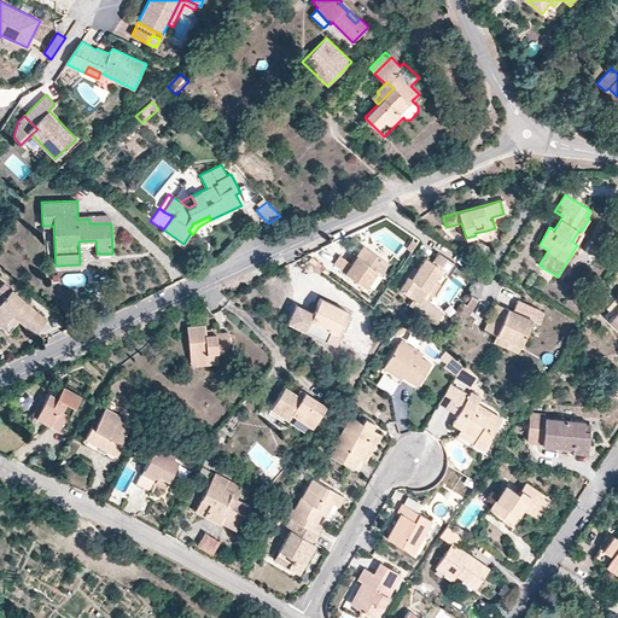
[(577,245),(584,233),(582,231),(579,229),(572,242),(577,245)]
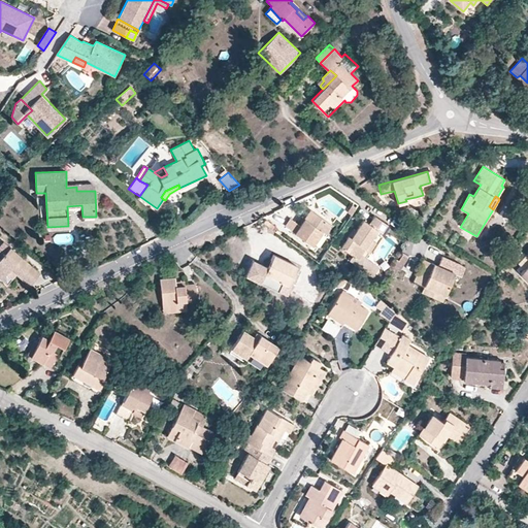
[(418,204),(416,197),(405,199),(406,201),(407,207),(418,204)]
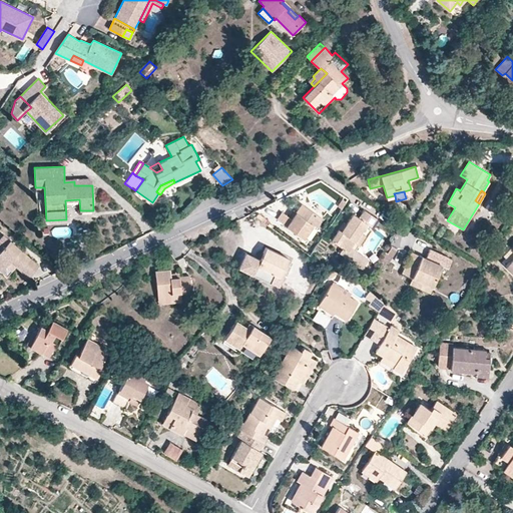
[(316,226),(322,218),(302,203),(292,218),(289,216),(282,211),(277,219),(303,238),(313,224),(316,226)]
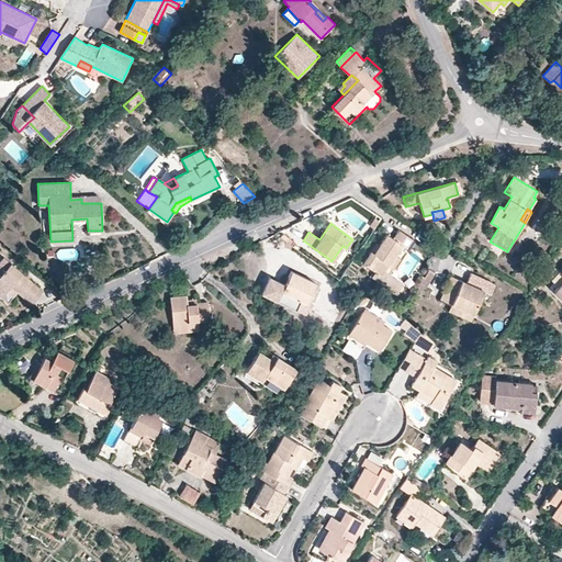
[(385,270),(395,255),(402,244),(407,247),(413,238),(398,229),(393,238),(386,234),(380,245),(373,254),(371,251),(363,263),(375,271),(371,277),(396,293),(404,282),(385,270)]
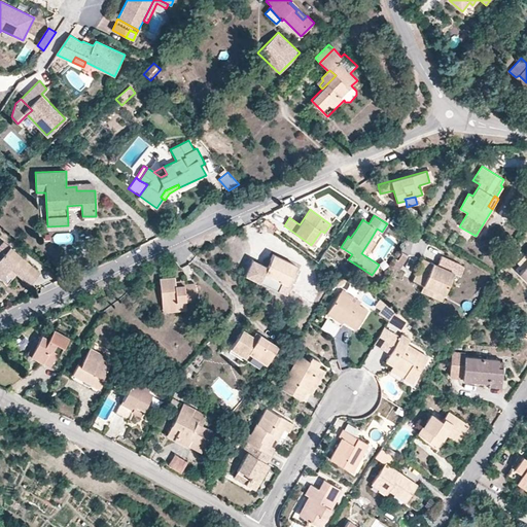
[(277,227),(266,219),(264,222),(275,231),(277,227)]
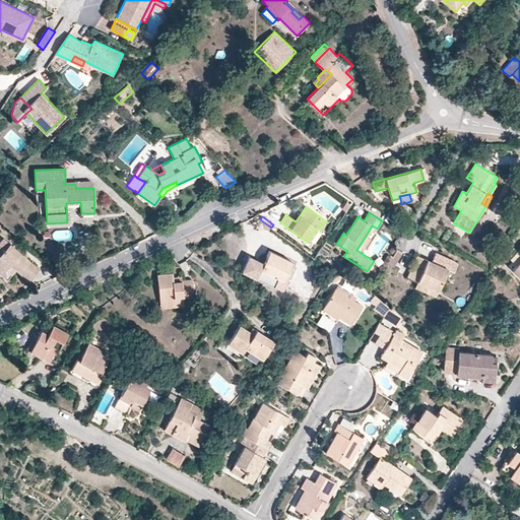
[(345,235),(351,226),(348,224),(343,233),(345,235)]
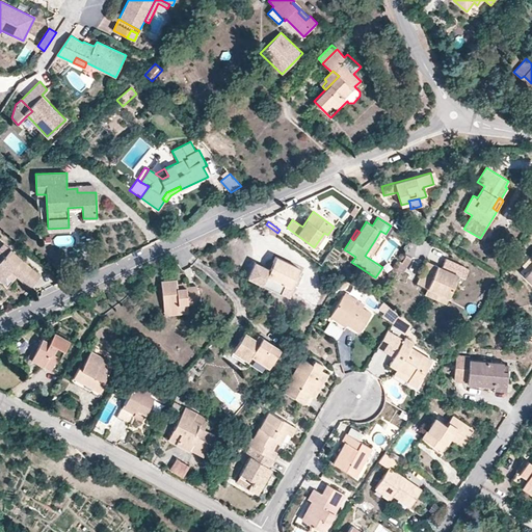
[(369,259),(378,244),(374,241),(365,256),(369,259)]
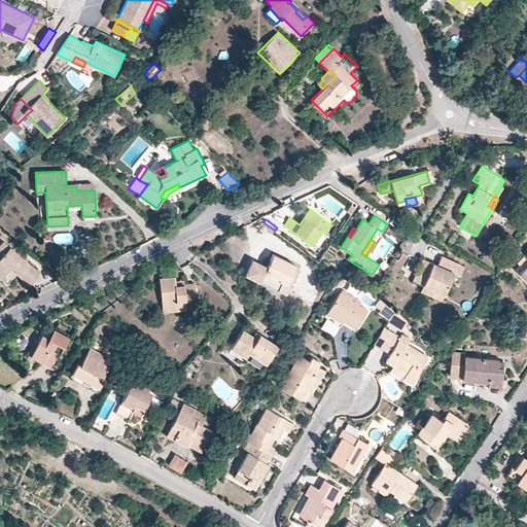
[(40,274),(10,247),(0,257),(0,276),(8,284),(16,274),(20,270),(33,281),(40,274)]
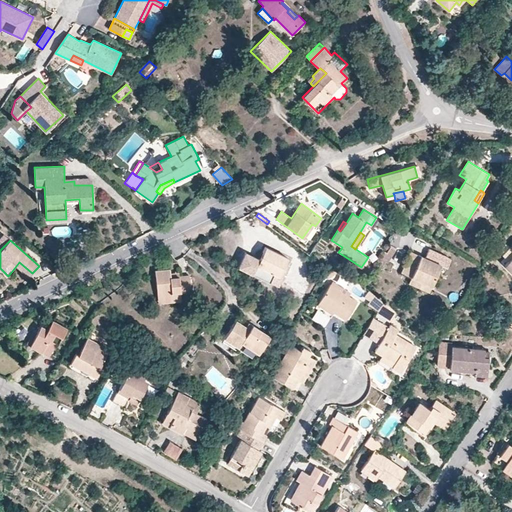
[(288,257),(265,245),(259,258),(252,272),(278,284),(282,276),(279,274),(285,263),(288,257)]
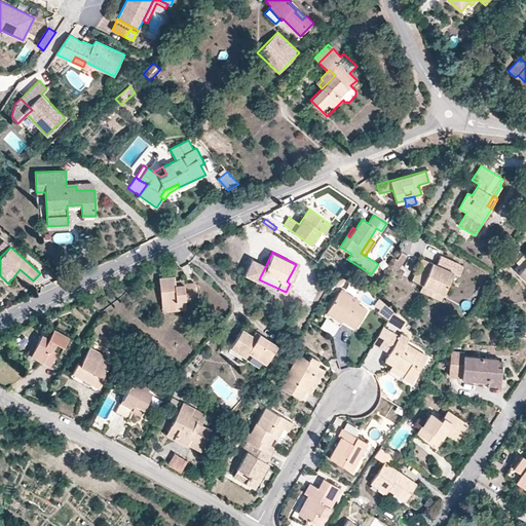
[(398,269),(406,256),(402,253),(398,259),(396,258),(390,265),(398,269)]
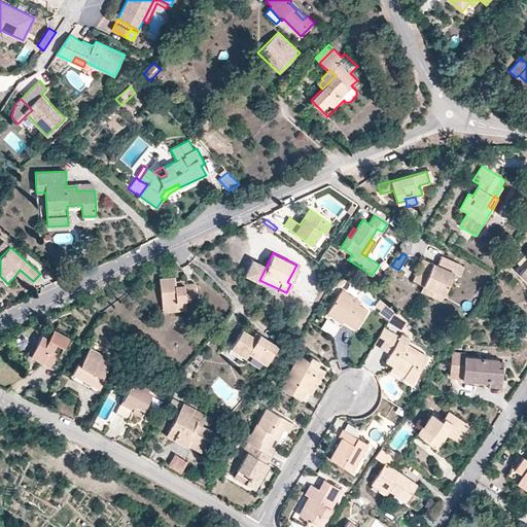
[(453,272),(453,273),(460,276),(464,267),(456,261),(441,255),(436,265),(453,272)]
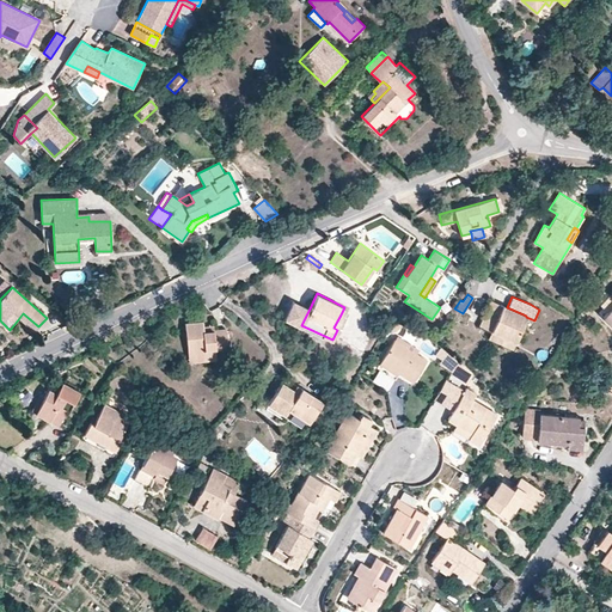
[(526,317),(526,316),(507,307),(491,300),(479,325),(491,331),(515,341),(526,317)]
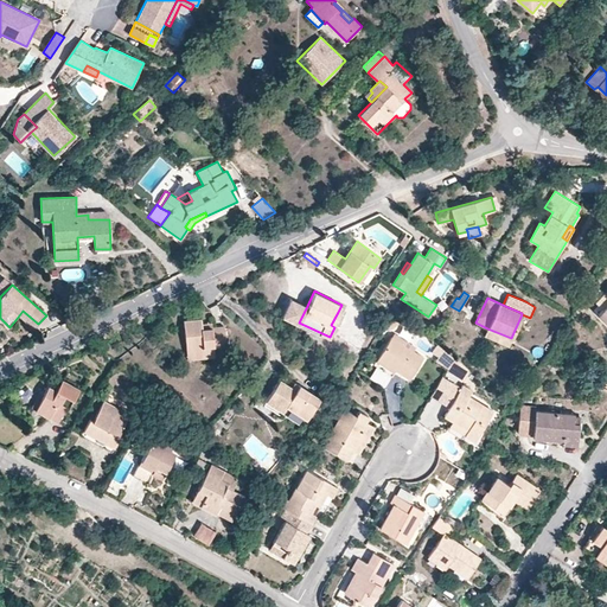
[(299,323),(307,306),(291,299),(282,314),(299,323)]
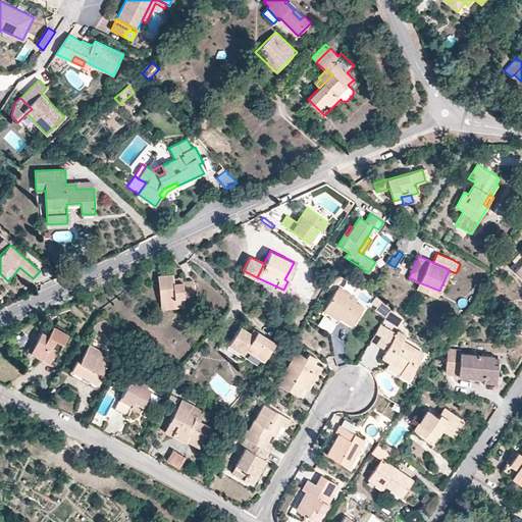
[(33,278),(19,267),(16,271),(30,282),(33,278)]
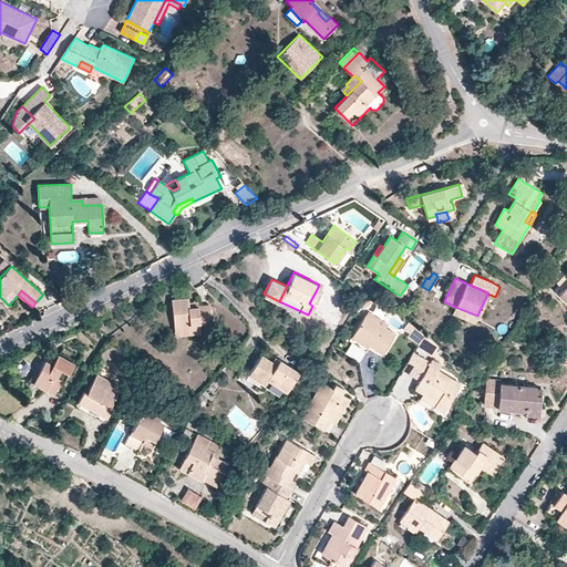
[(312,306),(319,292),(316,291),(309,303),(312,306)]
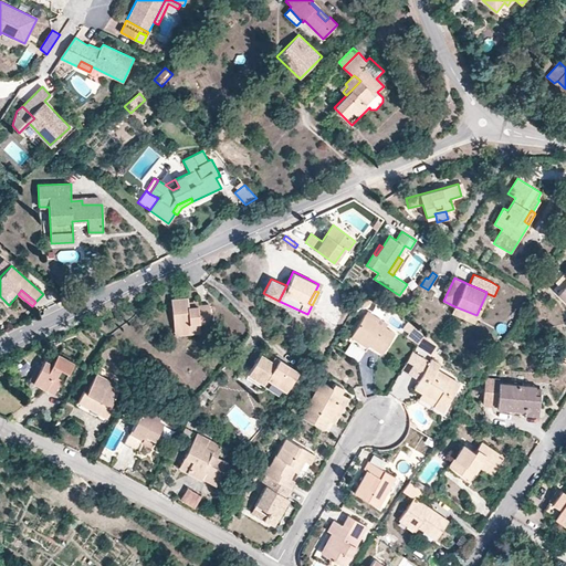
[(170,295),(174,327),(200,325),(200,322),(211,321),(210,304),(197,305),(188,305),(187,300),(187,294),(170,295)]
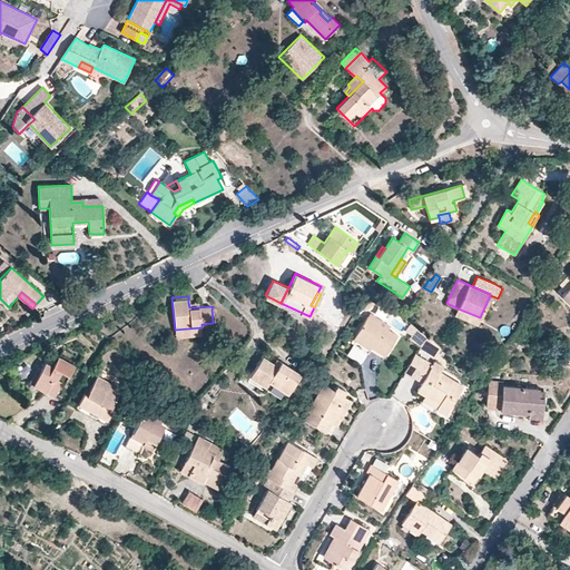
[(477,325),(480,317),(458,308),(454,315),(477,325)]
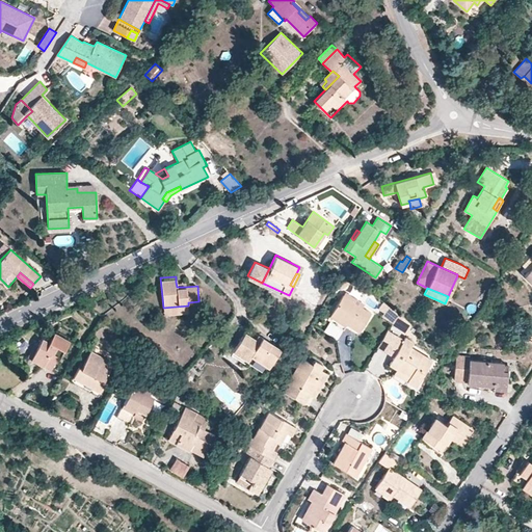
[(363,308),(364,304),(345,292),(331,314),(346,323),(358,331),(371,313),(363,308)]
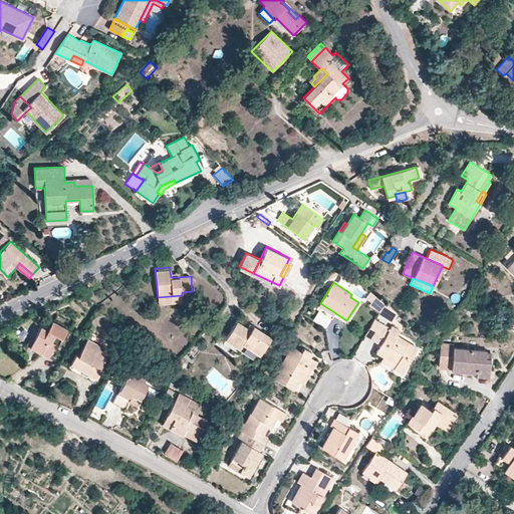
[(379,312),(384,304),(373,293),(369,297),(372,300),(369,306),(379,312)]
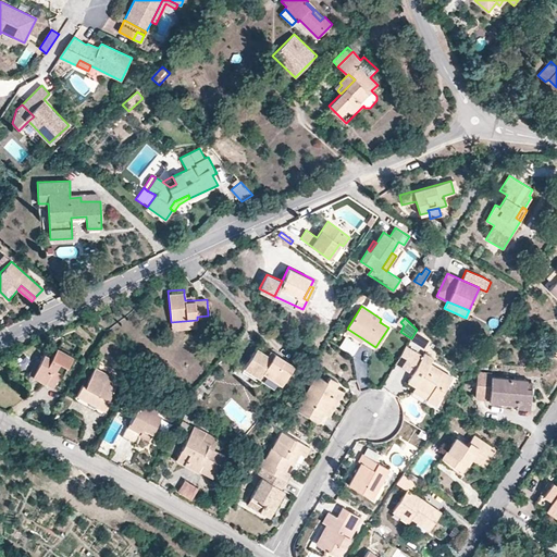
[(171,322),(171,330),(198,327),(197,320),(171,322)]
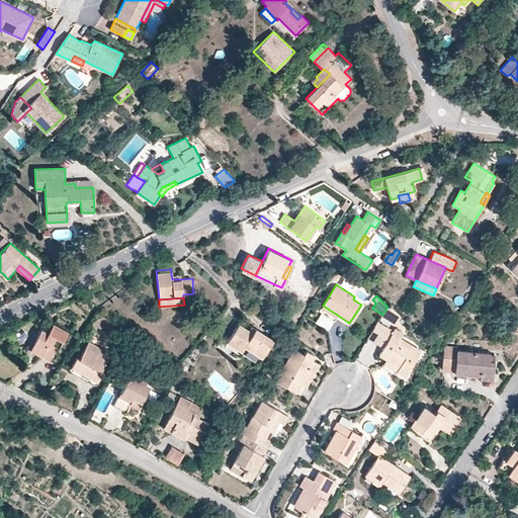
[(337,315),(323,306),(319,311),(334,321),(337,315)]
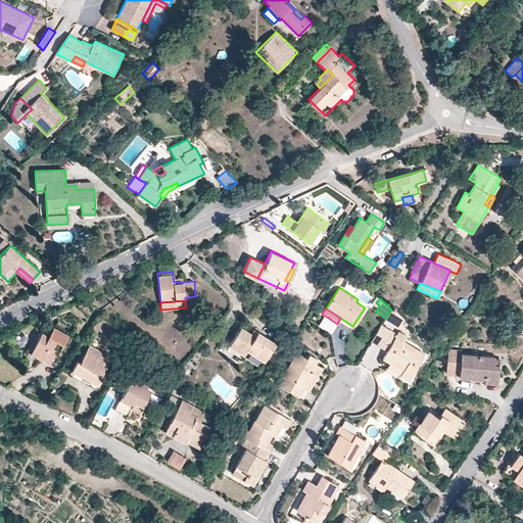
[(405,321),(391,310),(386,318),(390,322),(393,318),(401,325),(405,321)]
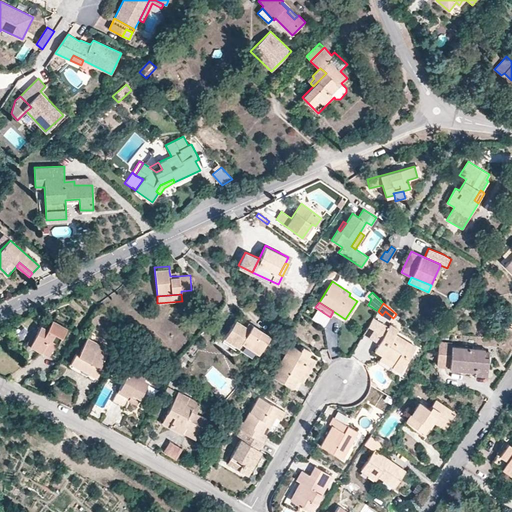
[(471,311),(466,307),(463,312),(468,315),(471,311)]
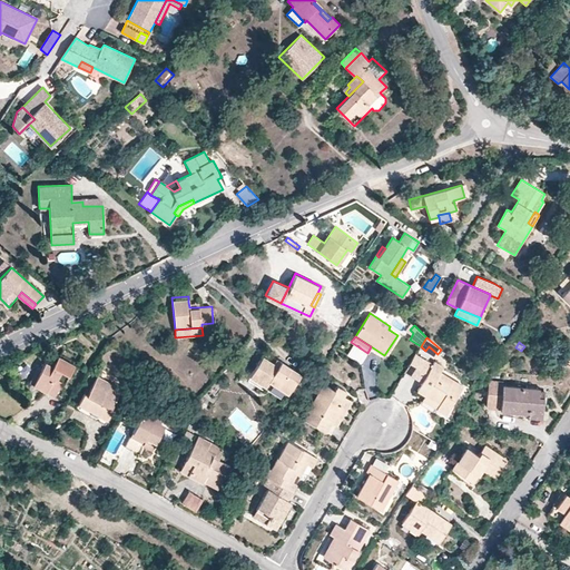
[(438,354),(429,346),(425,351),(435,357),(438,354)]
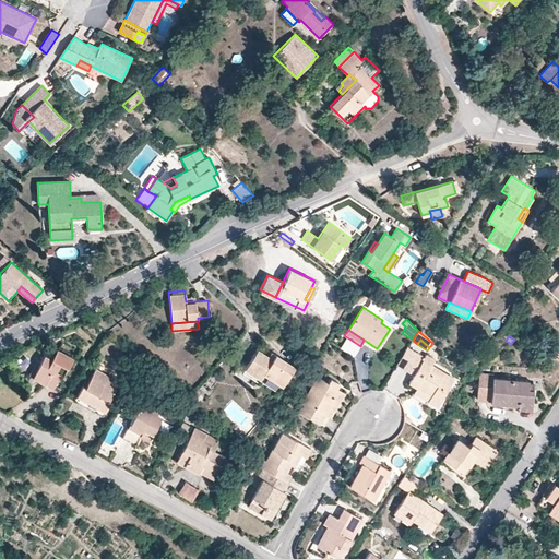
[(63,375),(73,356),(57,347),(51,358),(46,355),(43,363),(34,377),(52,387),(61,372),(63,375)]
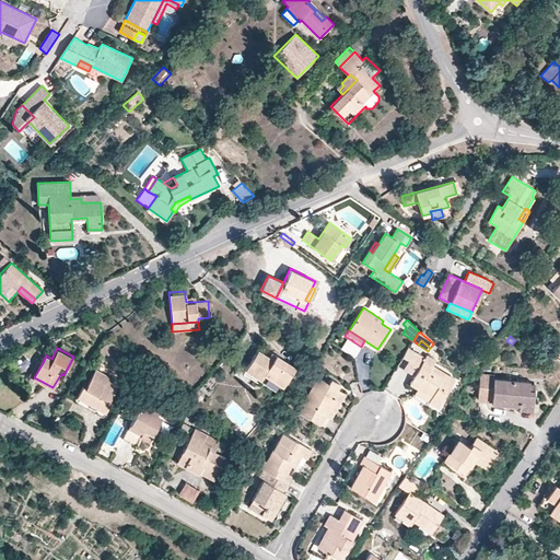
[(418,353),(408,348),(398,365),(407,371),(418,353)]
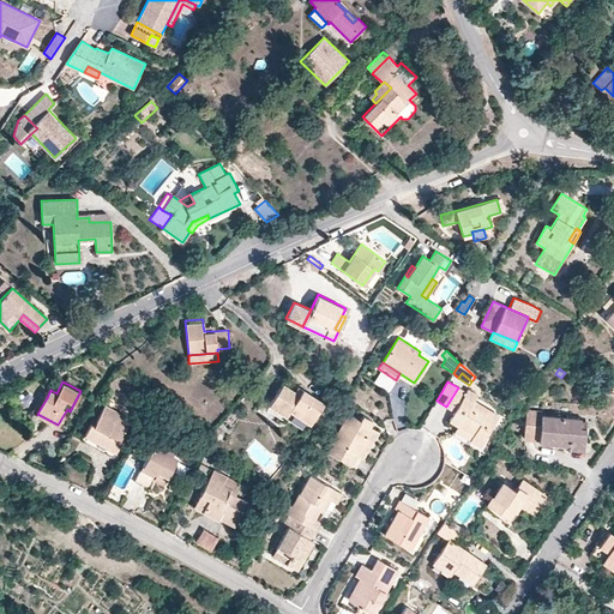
[(309,423),(324,403),(302,389),(299,395),(294,391),(283,384),(269,405),(287,417),(290,410),(309,423)]
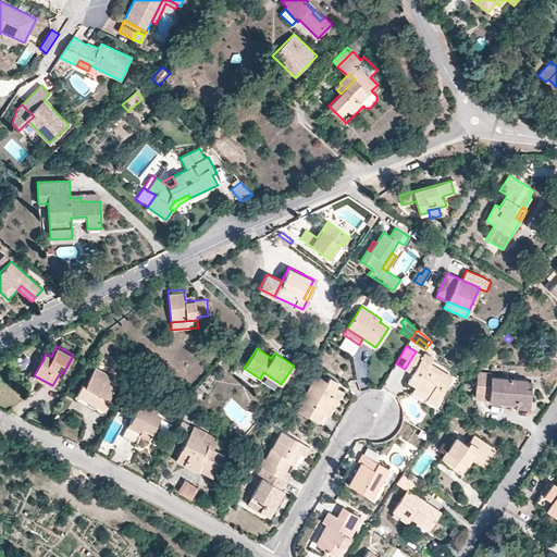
[(436,405),(453,376),(431,363),(434,358),(424,353),(423,356),(416,351),(405,369),(412,373),(407,382),(415,386),(429,395),(426,398),(436,405)]
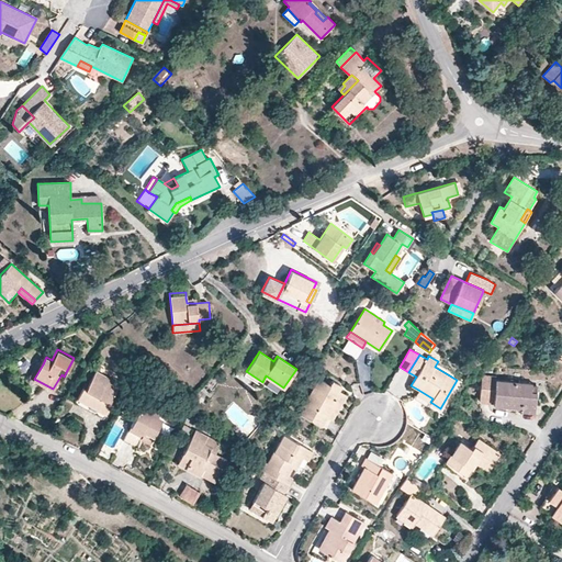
[(34,379),(43,364),(36,361),(29,375),(34,379)]
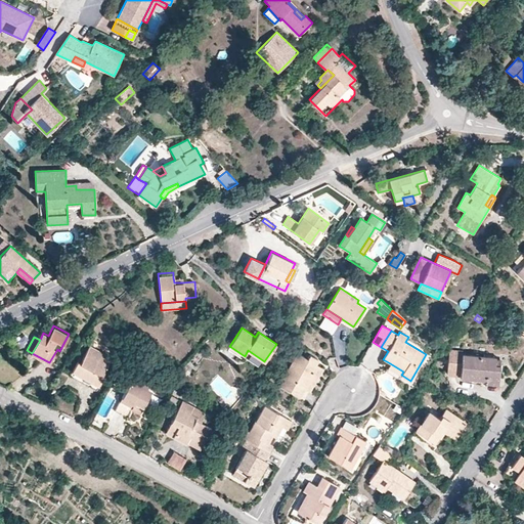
[(102,375),(112,357),(89,345),(80,362),(78,361),(72,372),(81,376),(79,380),(97,390),(104,376),(102,375)]
